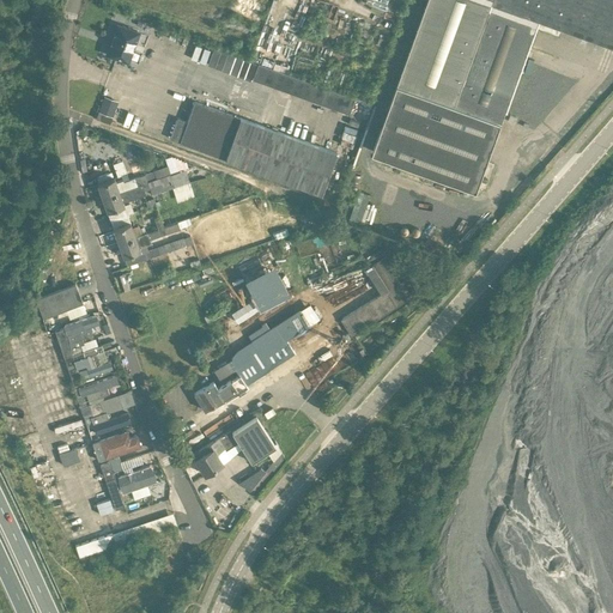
[(510,98),(525,60),(534,35),(539,18),(612,44),(612,0),(428,0),(372,152),(485,193),(495,165),(487,163),(509,103),(510,98)]
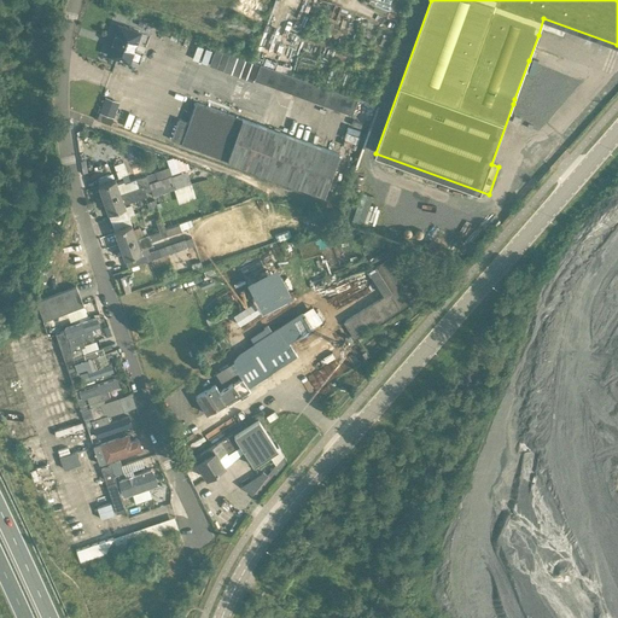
[(139,34),(127,29),(118,25),(108,54),(128,62),(139,34)]
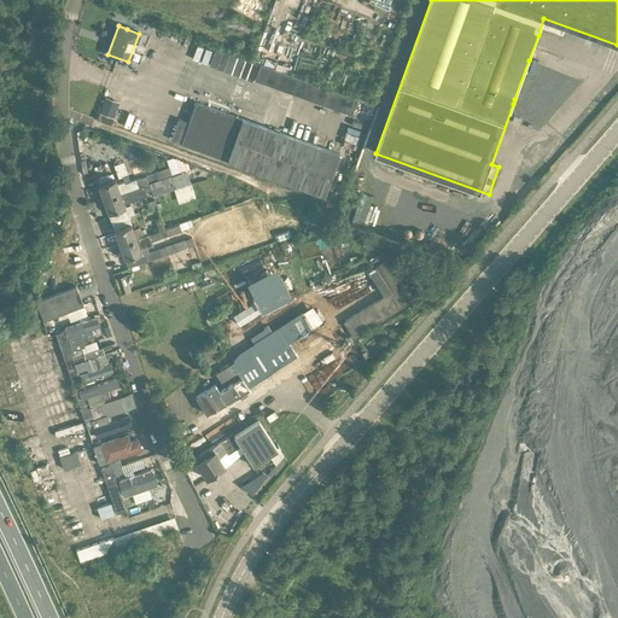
[(260,64),(216,48),(210,65),(254,81),(260,64)]
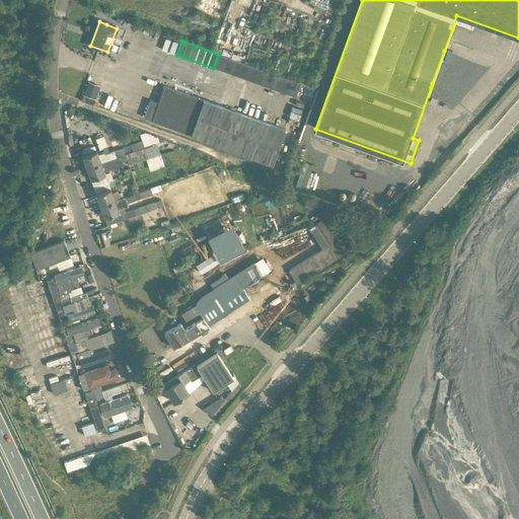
[(223,70),(228,57),(219,54),(214,67),(223,70)]
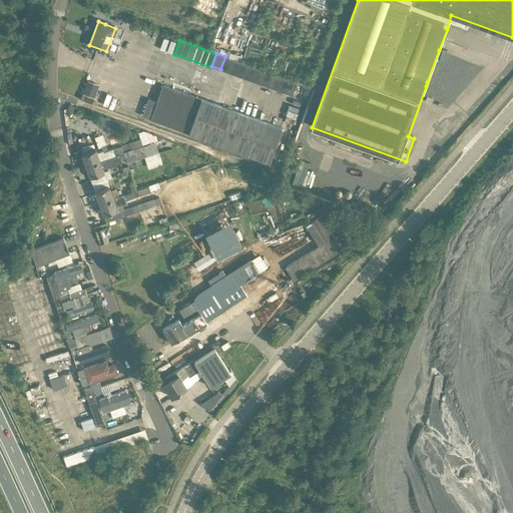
[(229,73),(234,60),(225,56),(220,69),(229,73)]
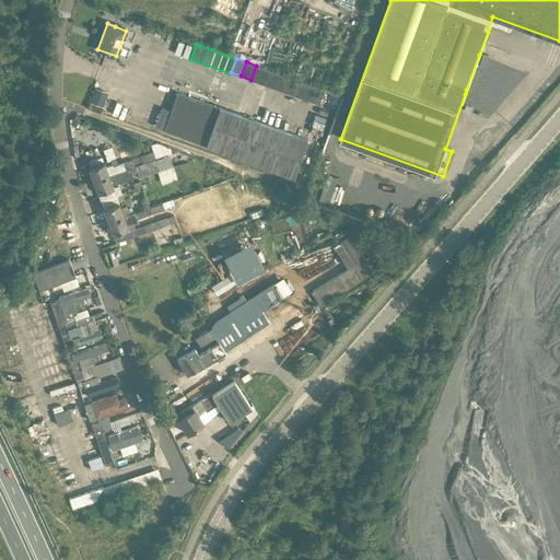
[(260,83),(266,69),(256,66),(251,80),(260,83)]
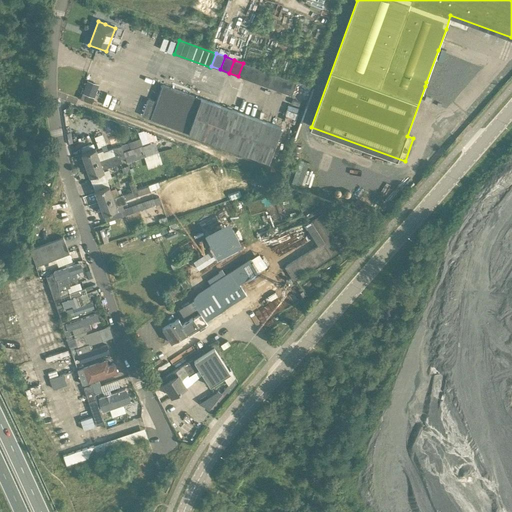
[(247,79),(252,66),(243,63),(238,76),(247,79)]
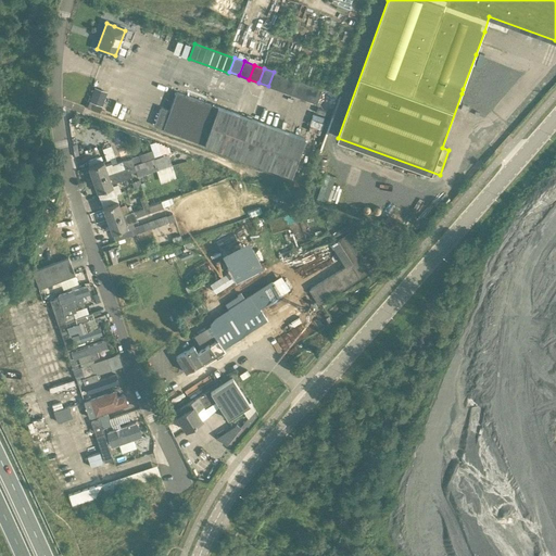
[(278,89),(283,75),(274,72),(268,86),(278,89)]
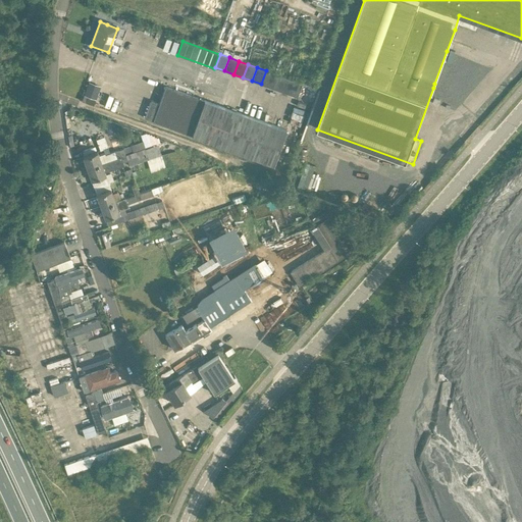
[(270,88),(275,73),(266,70),(261,84),(270,88)]
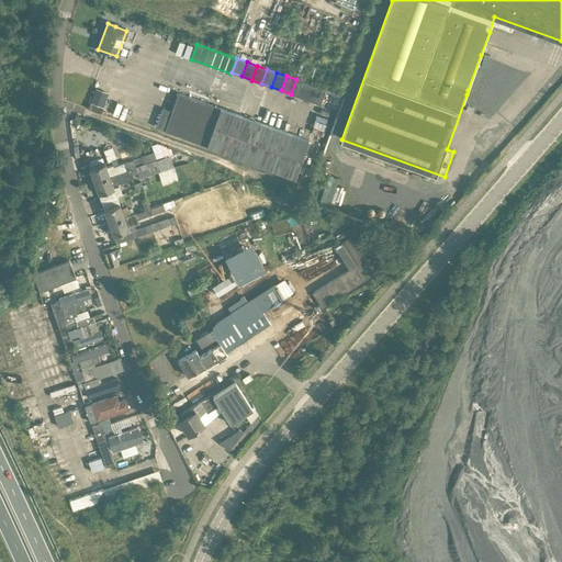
[(301,98),(306,83),(296,79),(291,94),(301,98)]
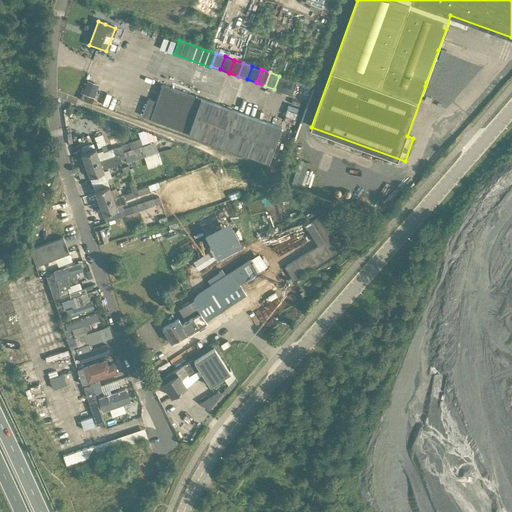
[(283,92),(288,79),(279,76),(274,89),(283,92)]
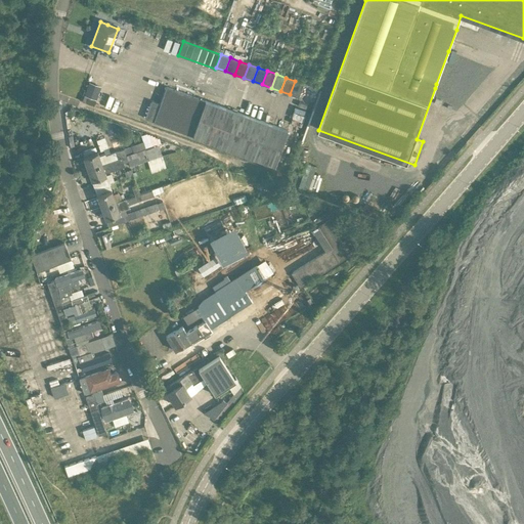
[(304,84),(303,84),(295,81),(290,94),(299,97),(304,84)]
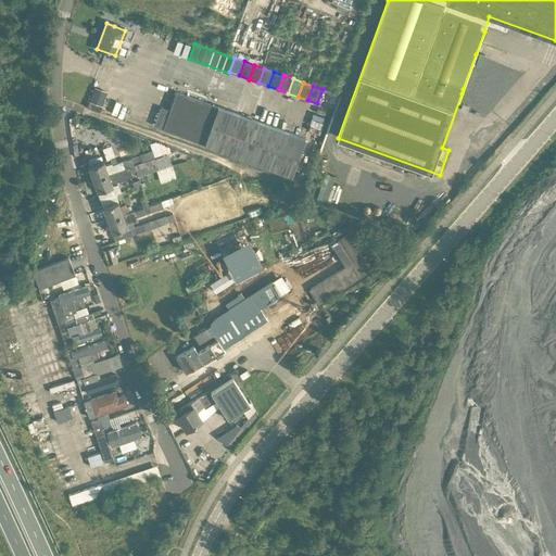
[(106,92),(95,87),(89,101),(101,105),(106,92)]
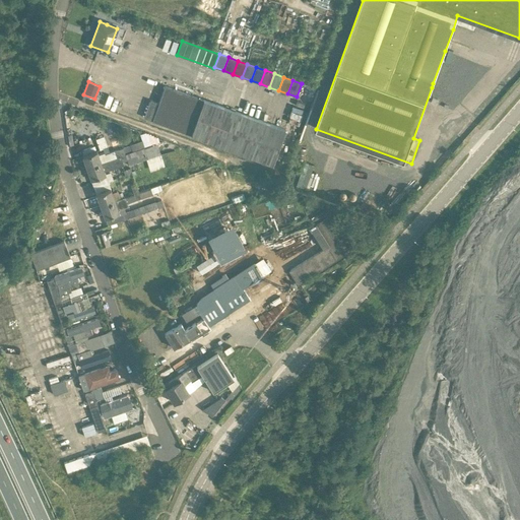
[(144,118),(153,121),(272,165),(284,129),(165,86),(158,104),(150,101),(144,118)]
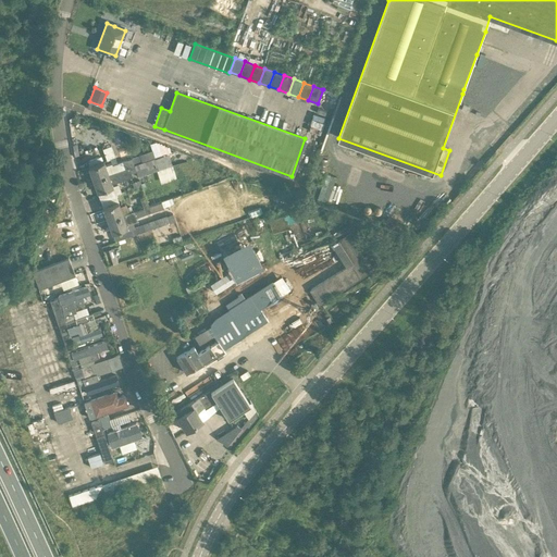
[(101,107),(89,102),(87,108),(99,112),(101,107)]
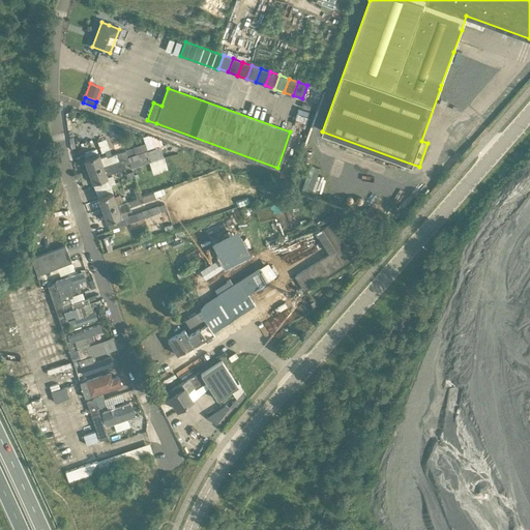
[(159,146),(167,144),(146,136),(142,137),(145,144),(147,150),(159,146)]
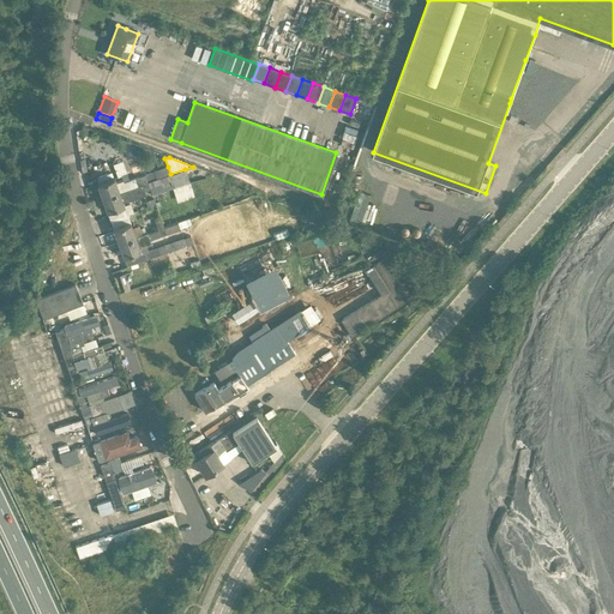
[(128,173),(124,158),(114,162),(119,175),(128,173)]
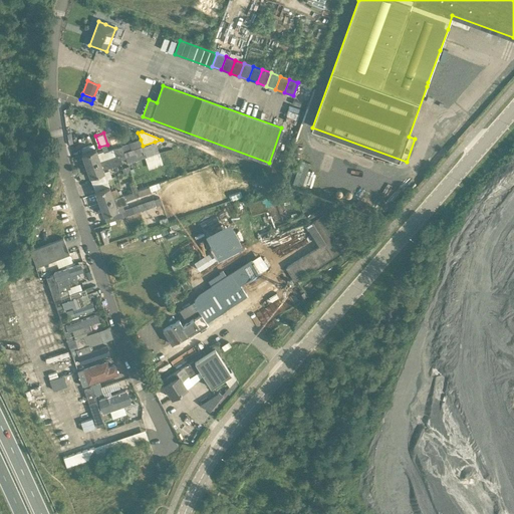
[(141,140),(130,144),(131,150),(143,146),(141,140)]
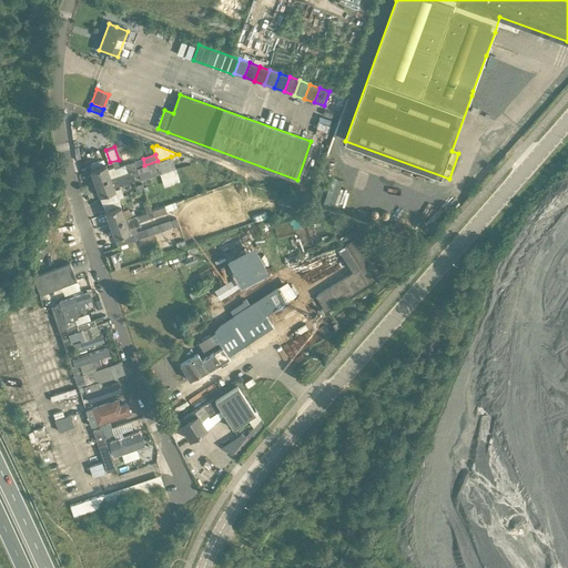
[(143,159),(134,162),(137,169),(144,165),(143,159)]
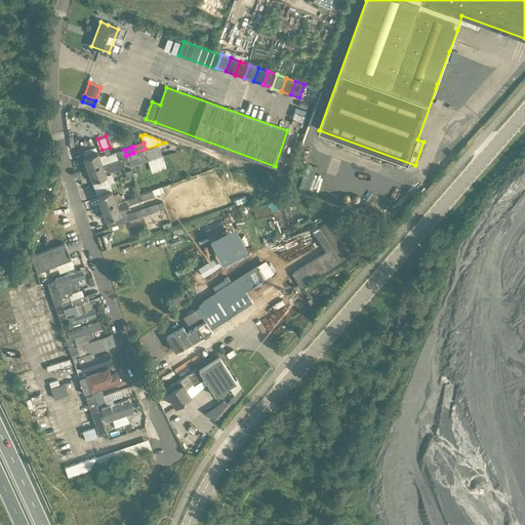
[(148,160),(149,160),(146,149),(133,153),(126,156),(128,161),(130,166),(148,160)]
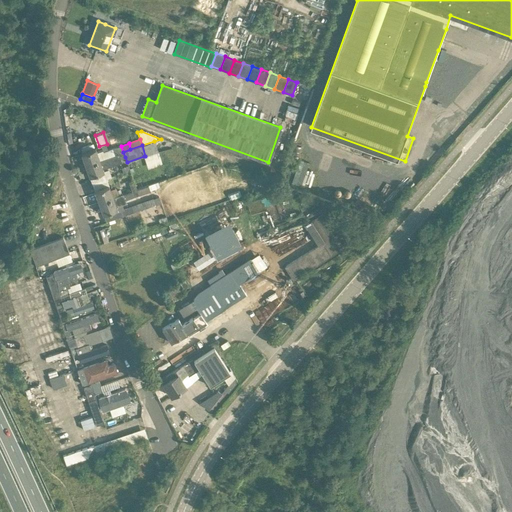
[(85,165),(119,153),(117,147),(103,152),(102,150),(97,152),(96,149),(92,150),(82,154),(81,154),(85,165)]
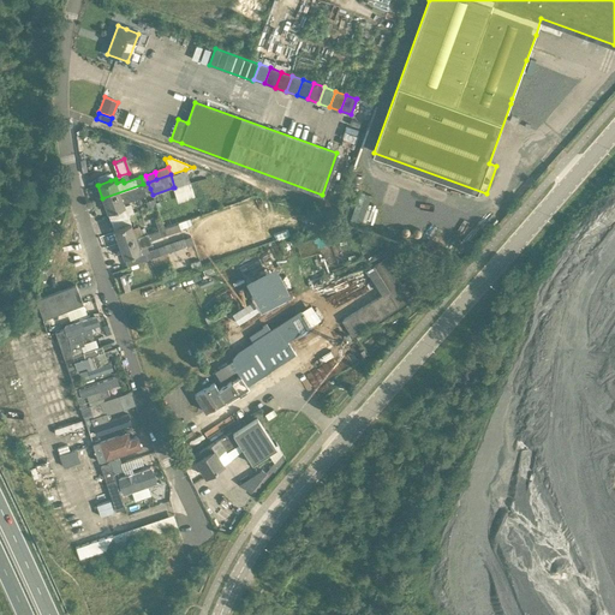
[(174,187),(173,187),(178,202),(195,197),(190,183),(174,187)]
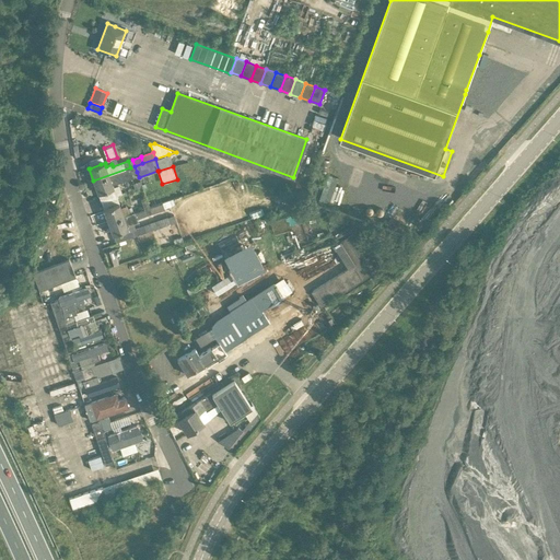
[(93,181),(97,193),(114,187),(113,184),(133,177),(132,174),(130,167),(93,181)]
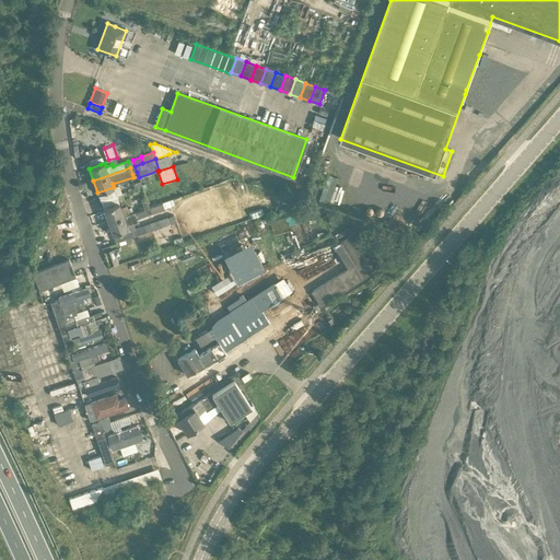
[(328,174),(324,200),(335,201),(339,176),(328,174)]
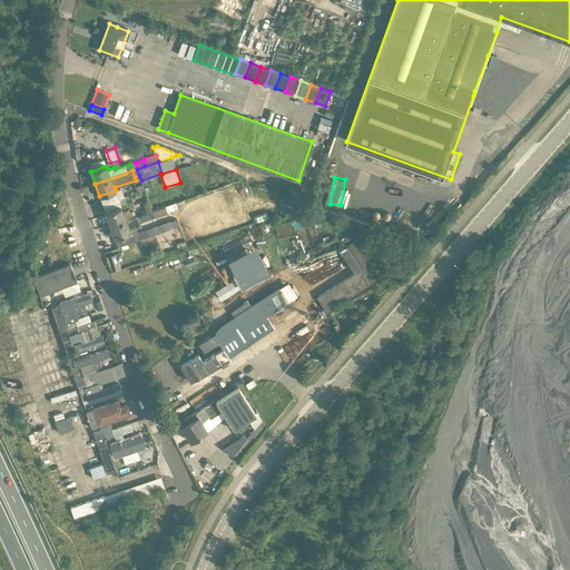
[(99,196),(102,205),(119,198),(116,190),(99,196)]
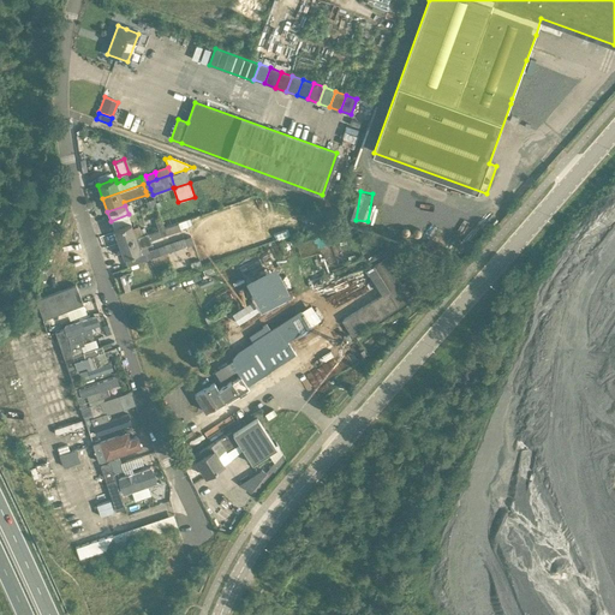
[(131,224),(129,214),(111,221),(114,230),(131,224)]
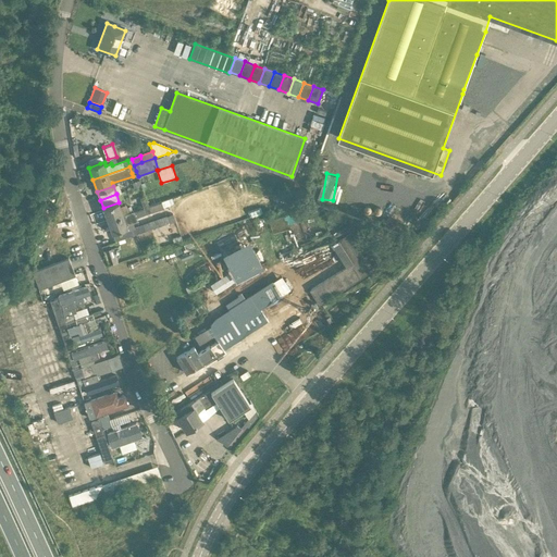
[(163,208),(161,201),(148,207),(150,212),(163,208)]
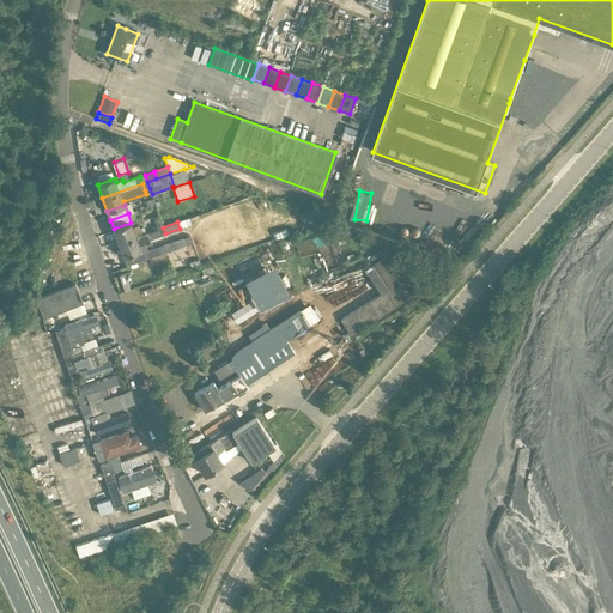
[(119,243),(135,237),(131,223),(114,229),(119,243)]
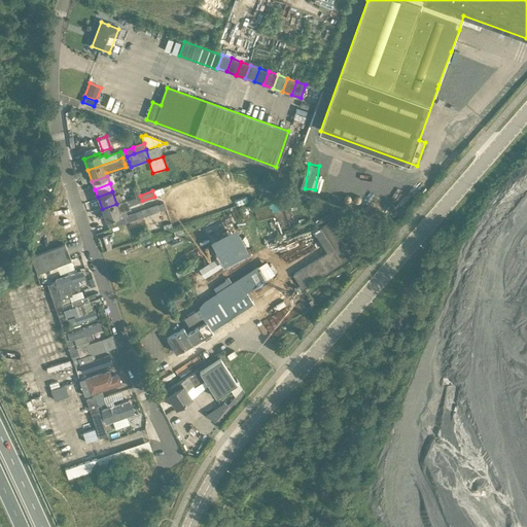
[(102,209),(106,220),(120,215),(119,212),(130,209),(129,206),(127,200),(116,204),(102,209)]
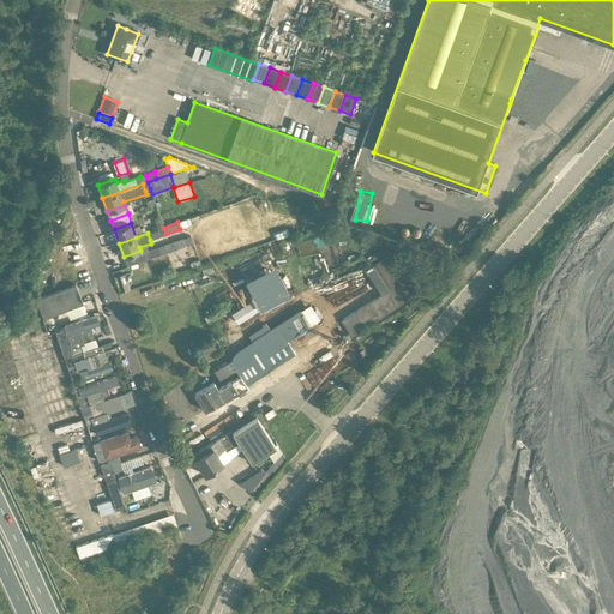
[(149,251),(142,253),(144,260),(173,250),(186,245),(184,239),(170,244),(149,251)]
